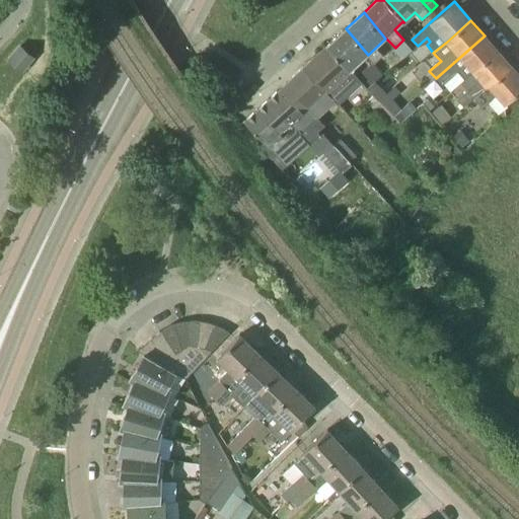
[(351,71),(368,55),(346,28),(328,45),(345,63),(351,71)]
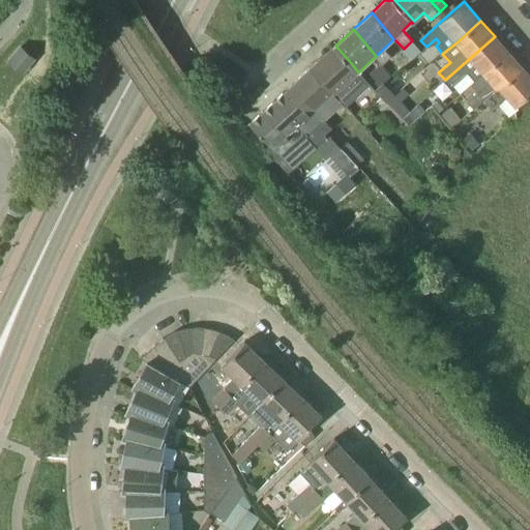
[(470,85),(508,52),(495,36),(445,80),(452,88),(458,84),(464,91),(470,85)]
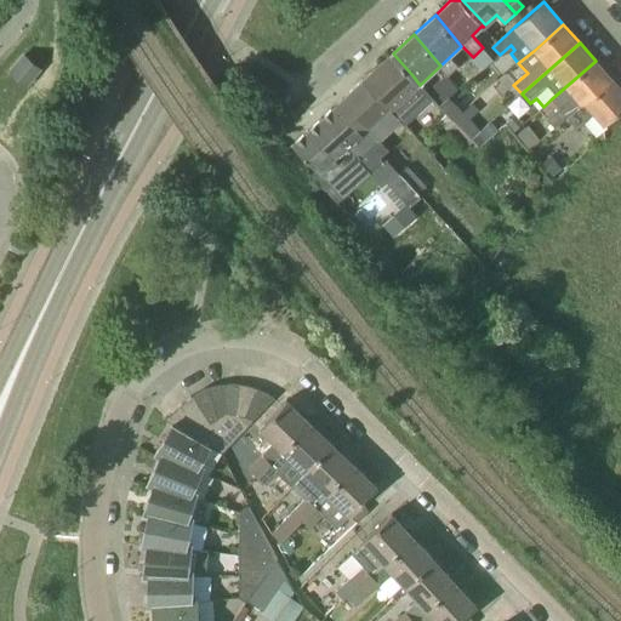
[(420,85),(412,75),(393,53),(365,79),(380,97),(392,110),(402,121),(406,125),(433,98),(420,85)]
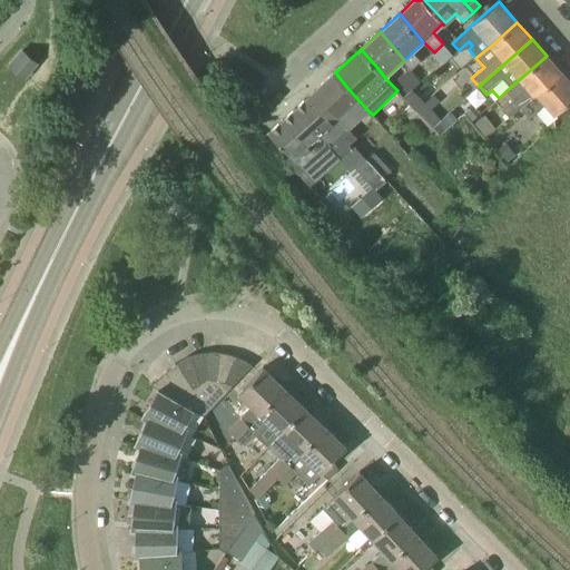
[(38,64),(22,50),(9,66),(25,79),(38,64)]
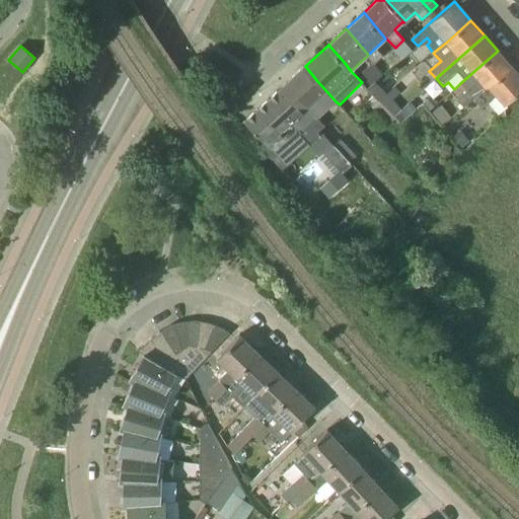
[(474,98),(511,66),(498,51),(460,83),(467,91),(457,100),(463,107),(474,98)]
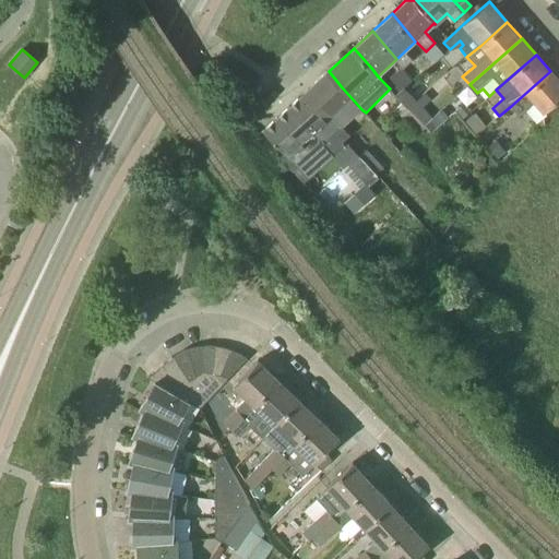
[(397,86),(411,80),(404,66),(391,71),(397,86)]
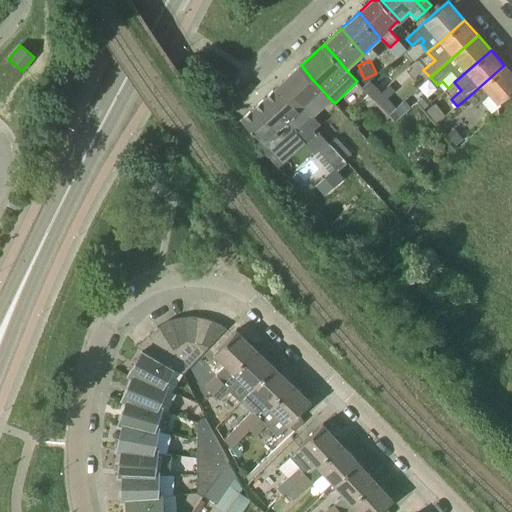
[(301,65),(282,83),(297,100),(312,116),(320,124),(317,126),(313,129),(316,131),(317,132),(317,133),(318,131),(319,132),(321,131),(318,127),(321,124),(314,116),(331,100),(323,91),(313,80),(301,65)]
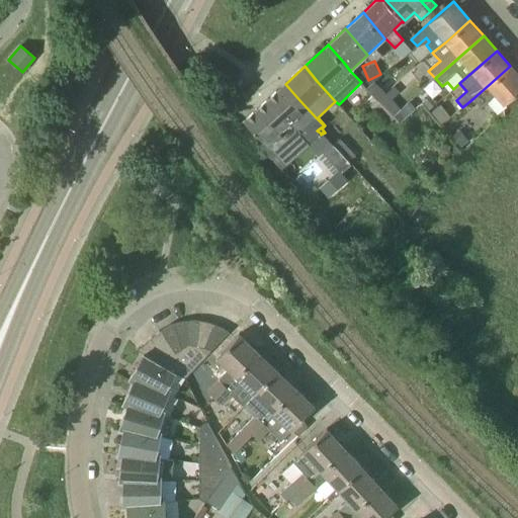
[(487,104),(497,95),(505,104),(517,92),(517,75),(510,66),(473,98),(483,107),(487,104)]
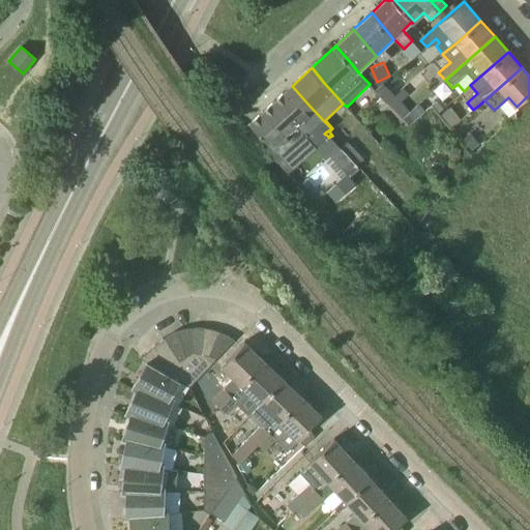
[(394,94),(390,90),(383,83),(375,90),(380,95),(381,95),(386,100),(394,94)]
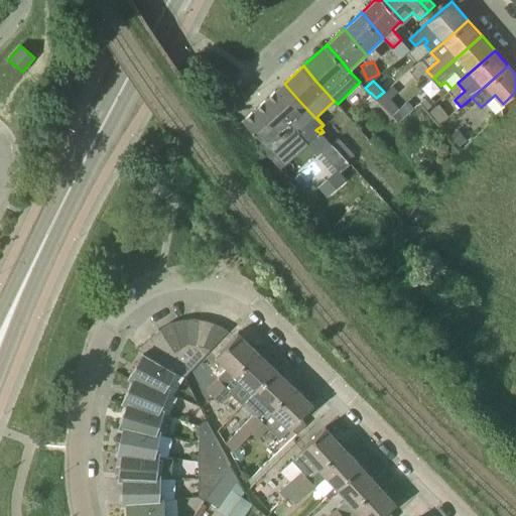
[(298,134),(308,144),(319,133),(318,132),(315,130),(319,127),(323,125),(314,117),(299,101),(284,84),(244,120),(268,146),(280,134),(288,143),(298,134)]
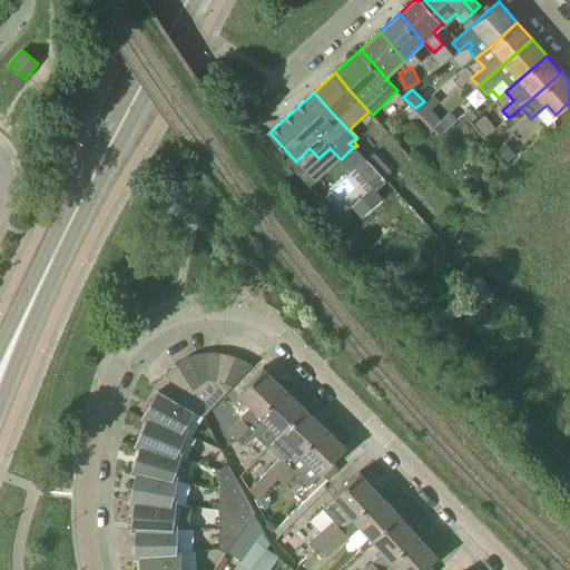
[(435,128),(443,121),(424,101),(415,108),(435,128)]
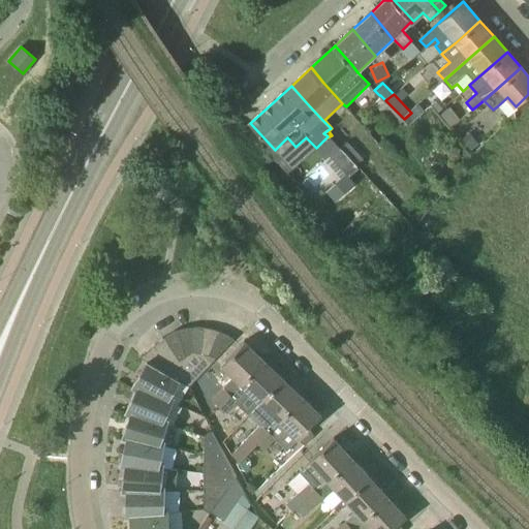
[(395,127),(404,119),(385,100),(380,95),(379,95),(372,103),(395,127)]
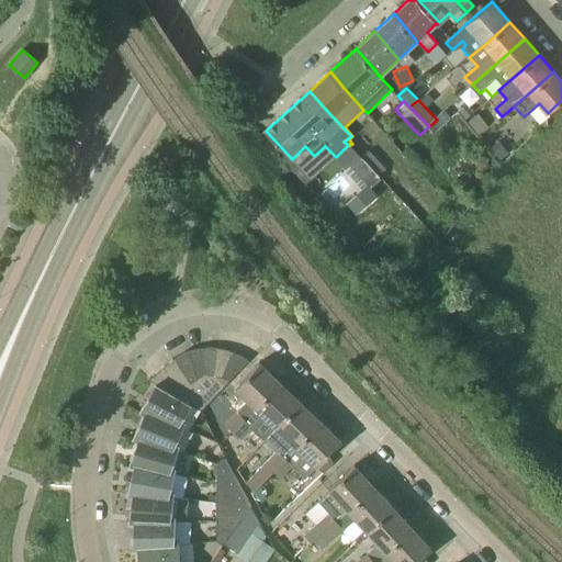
[(450,117),(446,112),(437,120),(429,126),(435,133),(450,117)]
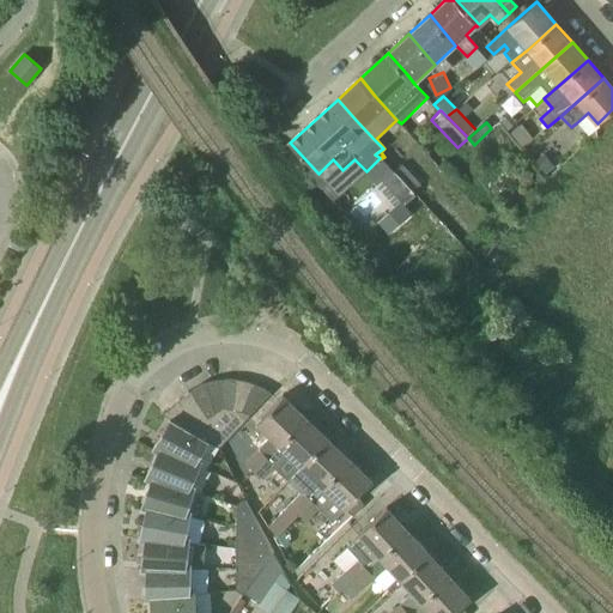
[(521,123),(510,133),(521,147),(533,138),(521,123)]
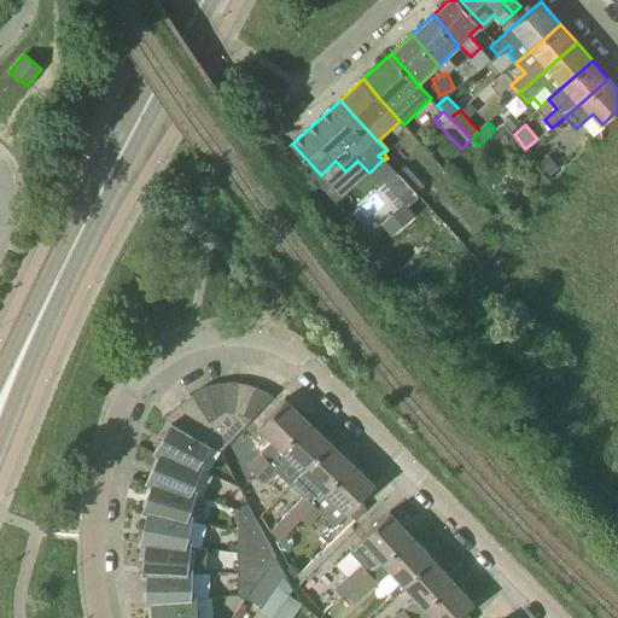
[(419,194),(426,187),(407,167),(398,173),(418,192),(419,194)]
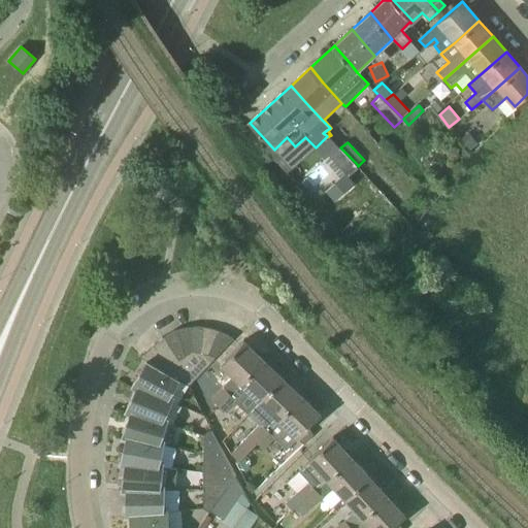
[(340,149),(331,157),(347,174),(356,165),(357,166),(358,166),(357,164),(340,147),(340,149)]
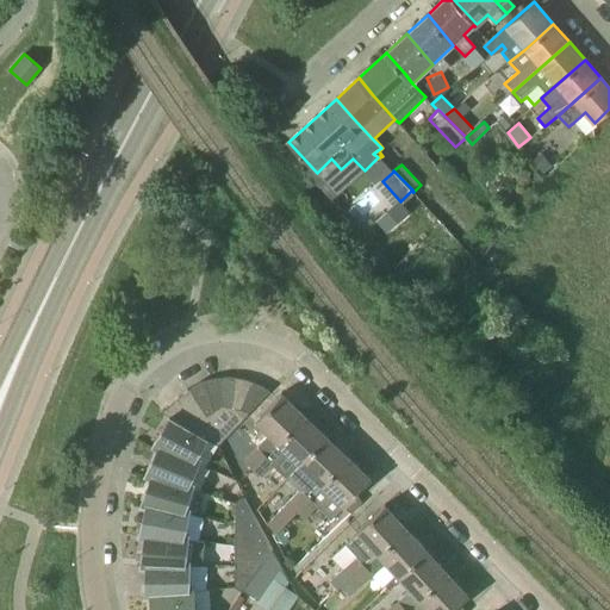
[(215,411),(224,404),(222,378),(218,378),(206,380),(205,380),(215,411)]
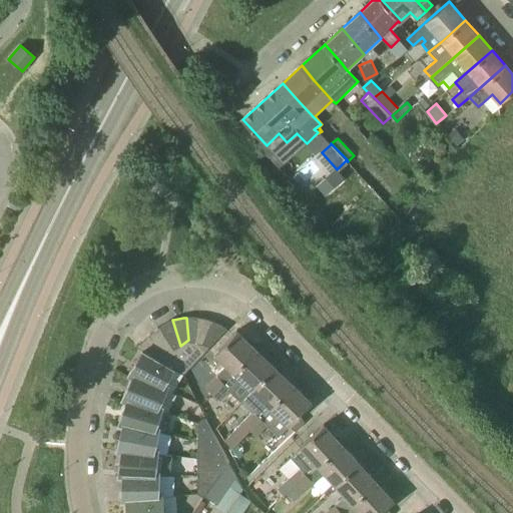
[(192,345),(199,318),(197,318),(187,318),(186,318),(188,340),(192,345)]
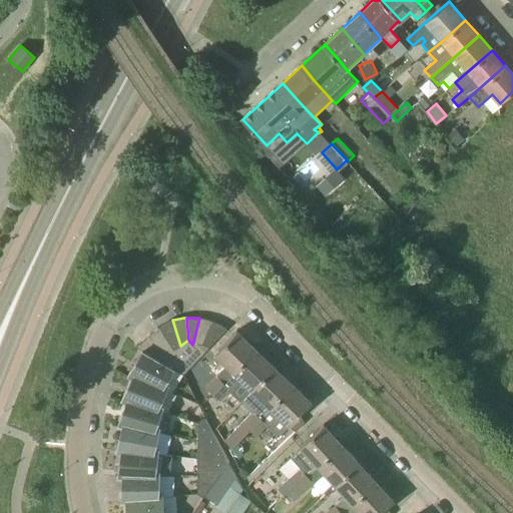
[(192,345),(197,349),(212,321),(201,318),(199,318),(192,345)]
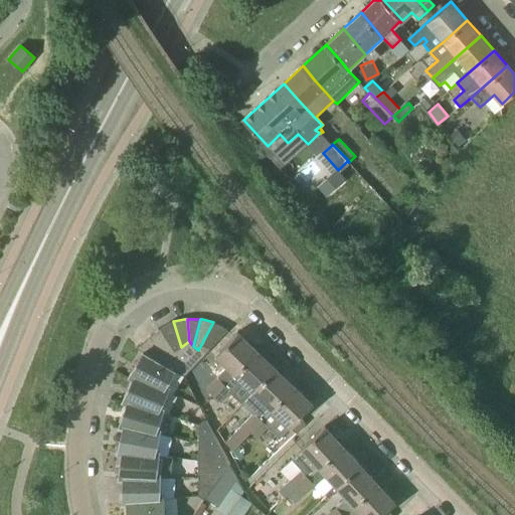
[(175,350),(181,347),(173,321),(170,322),(160,328),(175,350)]
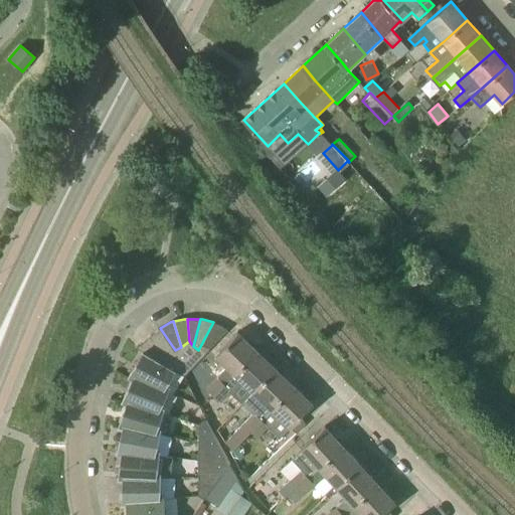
[(225,328),(216,324),(213,322),(198,350),(203,356),(228,330),(225,328)]
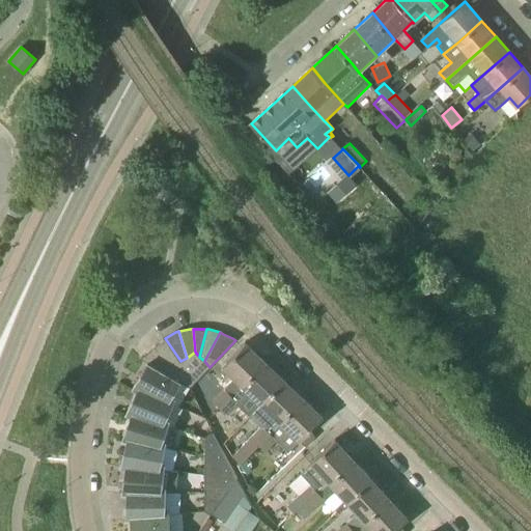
[(172,366),(180,361),(165,338),(163,339),(156,347),(172,366)]
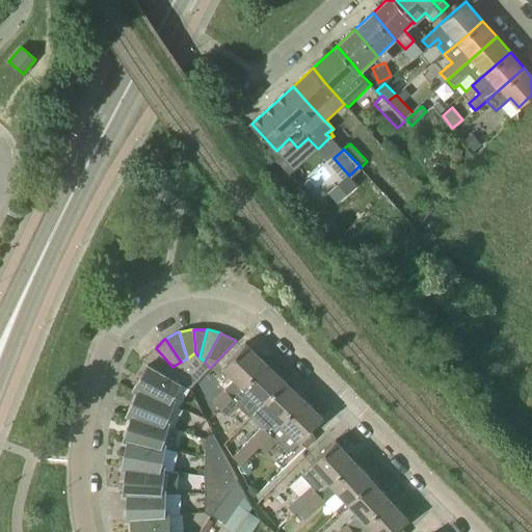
[(220,408),(265,362),(245,343),(222,367),(235,378),(224,390),(213,401),(220,408)]
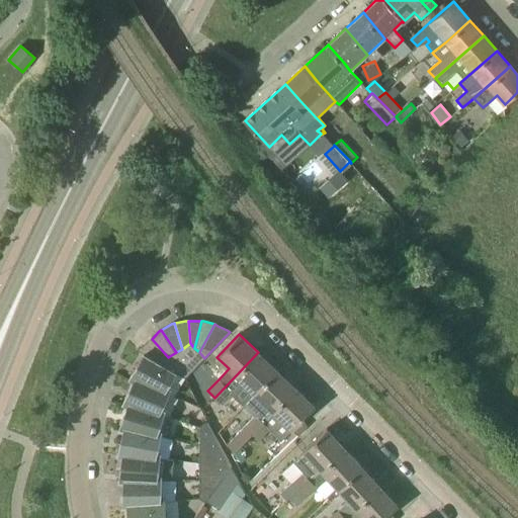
[(182,349),(176,352),(168,357),(152,339),(139,351),(144,354),(128,379),(133,381),(135,377),(168,393),(170,389),(167,386),(175,372),(185,378),(204,358),(199,352),(194,348),(190,343),(182,349)]
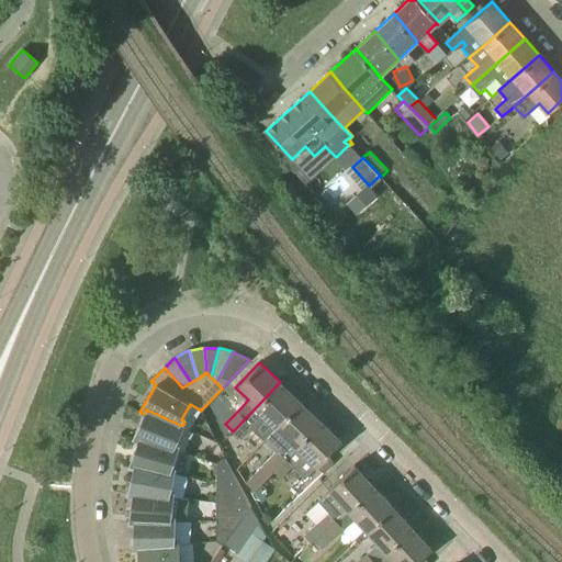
[(277,427),(301,402),(280,382),(233,431),(240,439),(253,426),(263,415),(277,427)]
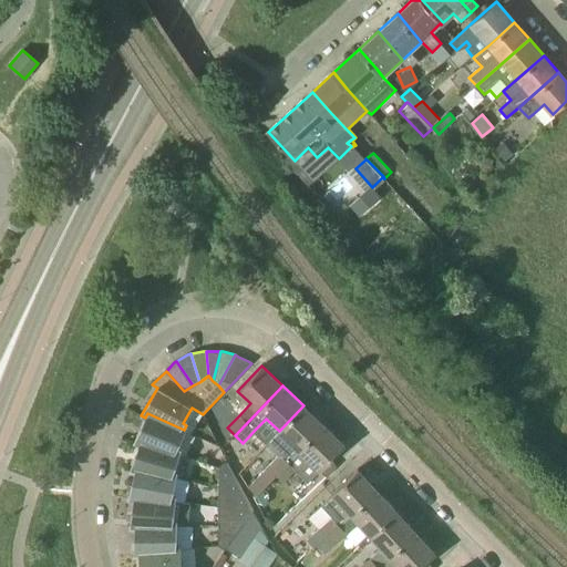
[(257,495),(276,475),(325,425),(303,405),(279,431),(267,444),(279,456),(249,487),(257,495)]
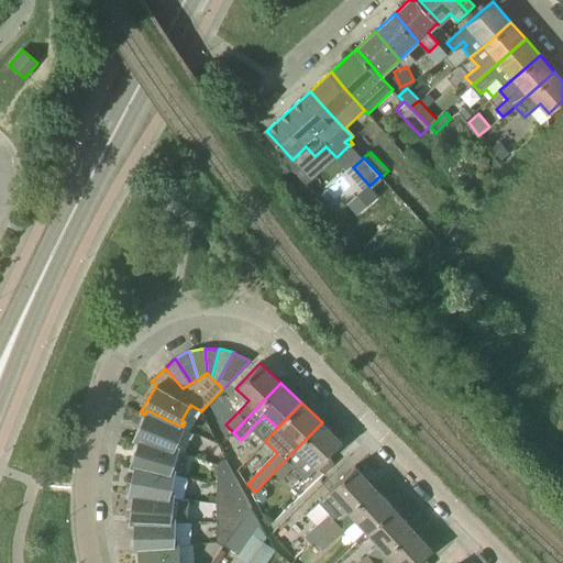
[(175,444),(183,427),(146,410),(144,415),(133,440),(138,442),(139,437),(177,450),(179,445),(175,444)]
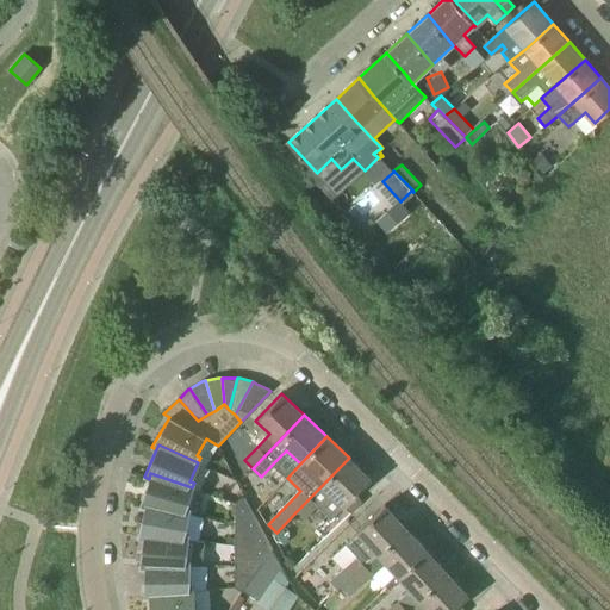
[(362,502),(355,495),(371,478),(349,458),(297,511),(305,520),(318,506),(331,520),(344,506),(352,514),(362,502)]
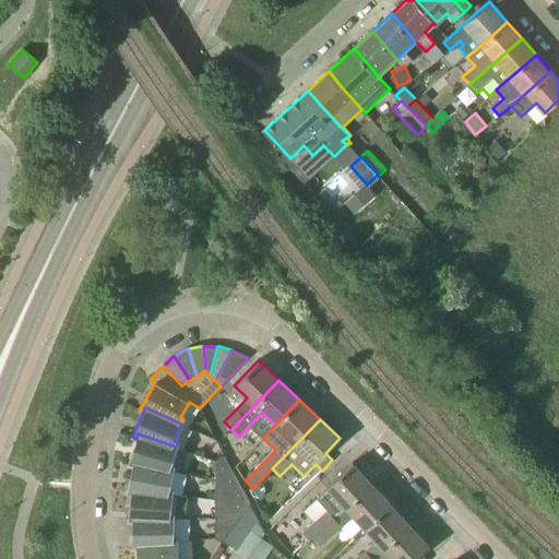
[(170,464),(176,447),(138,433),(137,439),(138,439),(128,464),(133,466),(134,461),(173,470),(174,465),(170,464)]
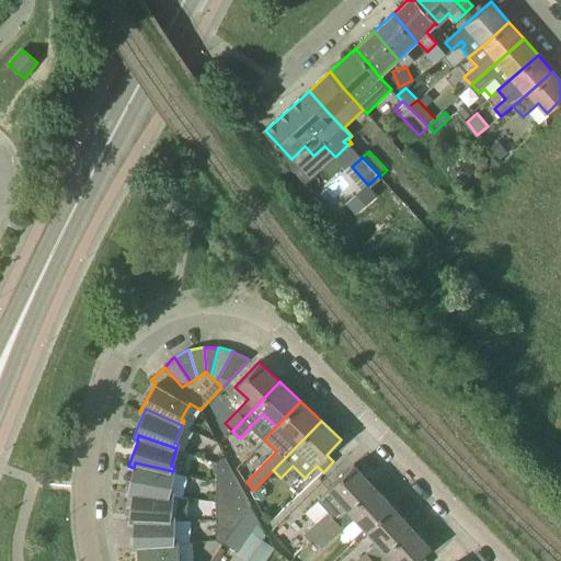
[(216,473),(236,476),(226,457),(216,462),(216,473)]
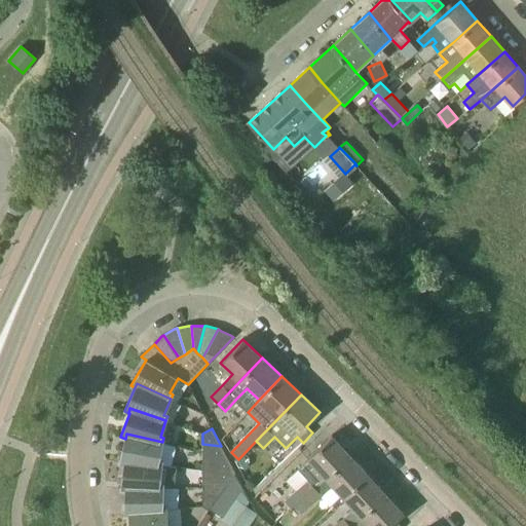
[(158,459),(162,442),(126,434),(125,439),(119,463),(122,464),(124,464),(125,459),(161,464),(162,459),(158,459)]
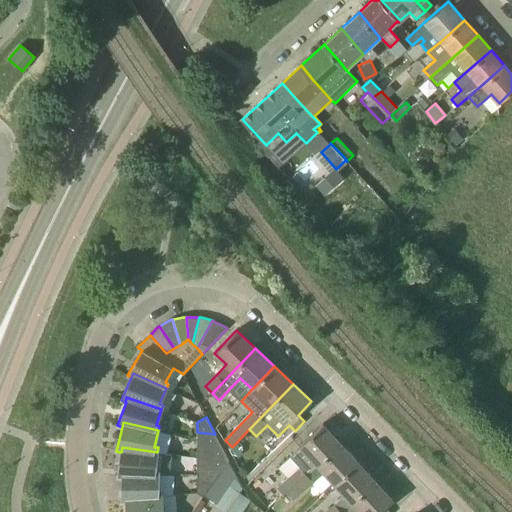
[(301,447),(290,457),(278,467),(288,478),(275,490),(282,496),(294,484),(295,485),(341,443),(323,424),(299,446),(301,447)]
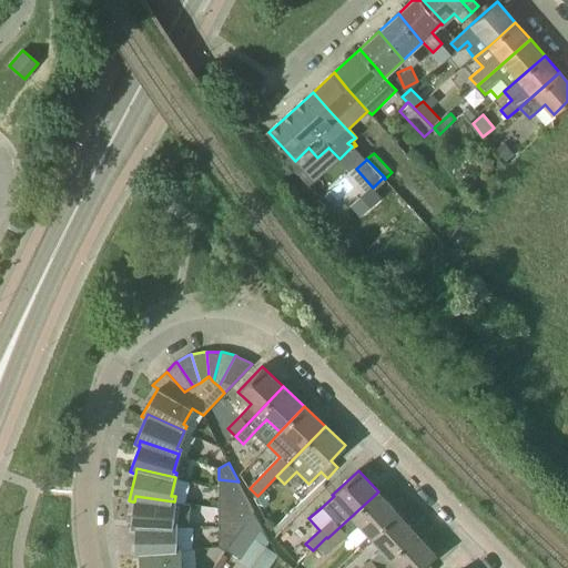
[(246,496),(239,482),(219,479),(219,494),(246,496)]
